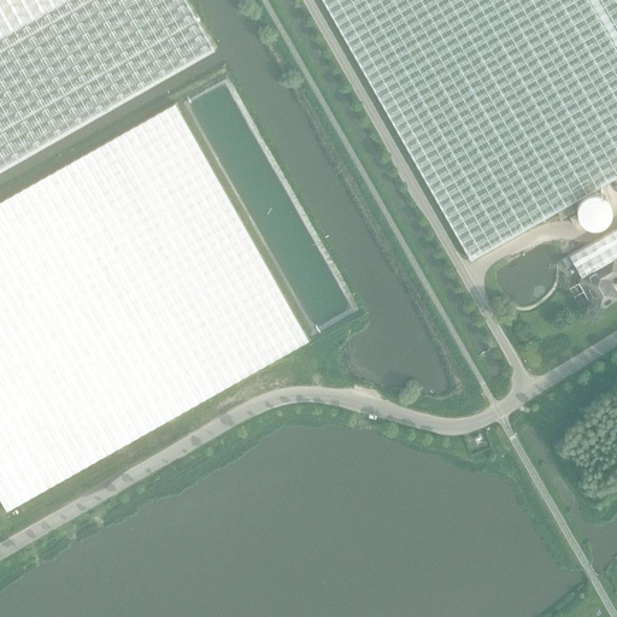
[(0,0),(0,169),(47,142),(54,139),(70,129),(90,117),(111,106),(125,98),(166,74),(174,69),(195,58),(213,47),(186,0),(0,0)]
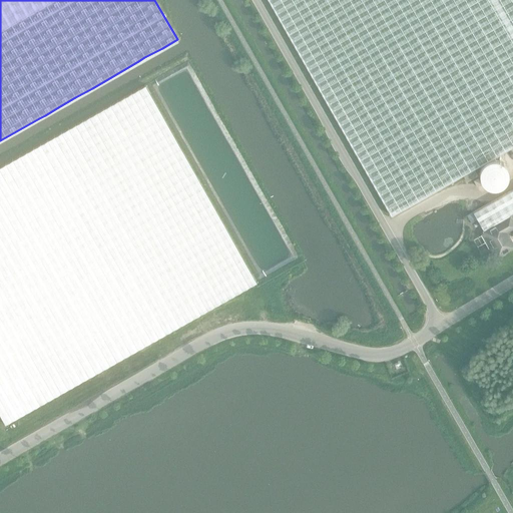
[(512,144),(512,0),(269,0),(299,53),(391,214),(485,160),(512,144)]
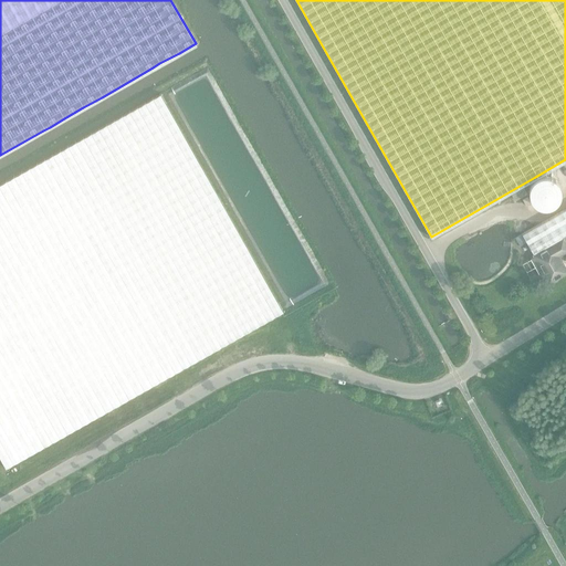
[(0,458),(6,468),(283,311),(160,94),(0,184),(0,458)]
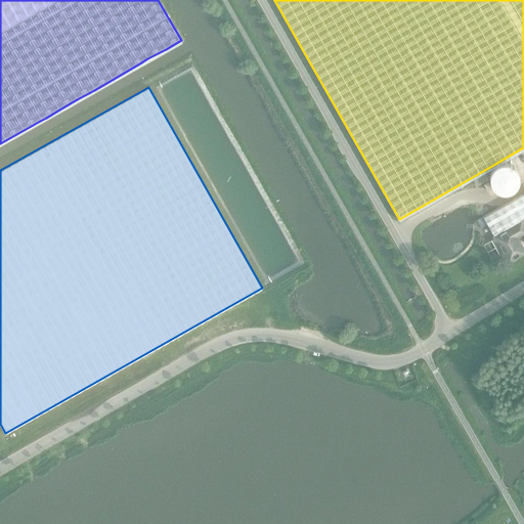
[(473,180),(477,185),(487,179),(484,174),(473,180)]
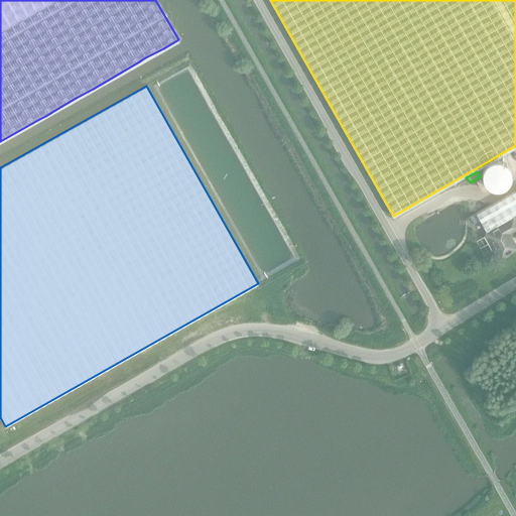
[(487,233),(512,219),(511,217),(515,213),(515,189),(476,213),(487,233)]
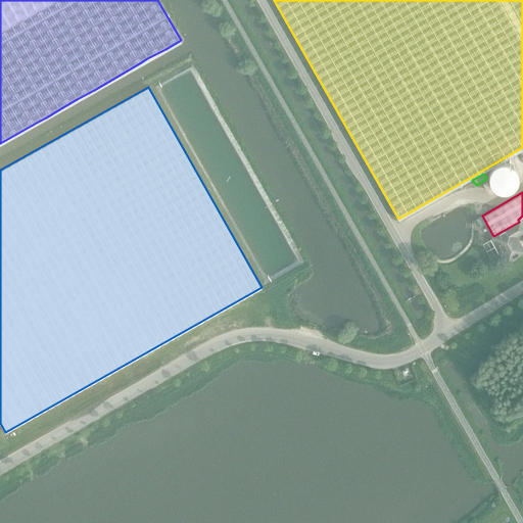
[(522,231),(522,228),(519,222),(493,236),(494,237),(490,239),(498,253),(503,251),(507,260),(510,258),(511,258),(512,258),(513,258),(514,257),(514,256),(522,251),(518,242),(516,243),(513,237),(522,231)]
